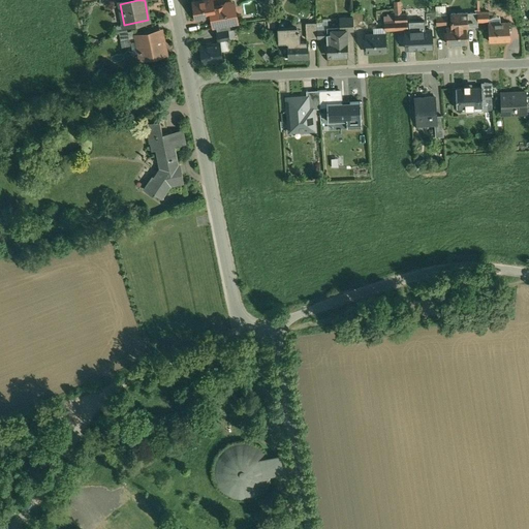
[(212,0),(206,0),(192,2),(195,20),(212,18),(215,17),(214,8),(212,0)]
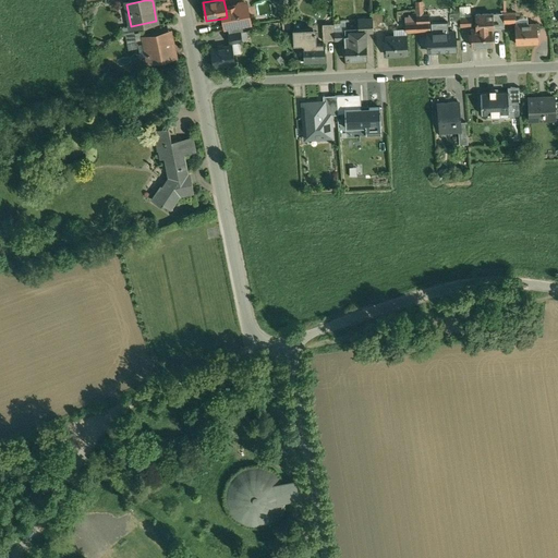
[(237,7),(226,9),(227,17),(223,19),(226,29),(251,25),(247,5),(245,5),(243,3),(239,4),(237,7)]
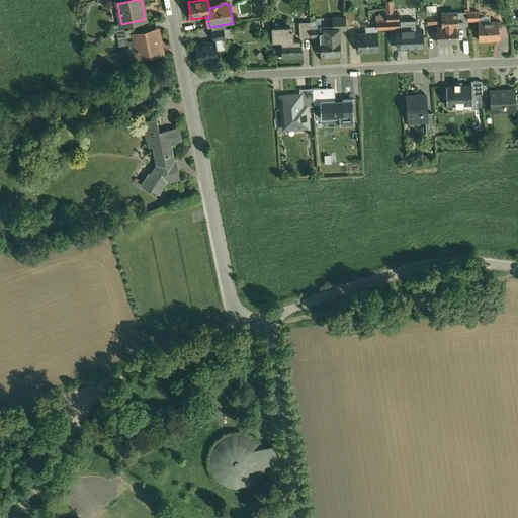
[(354,12),(345,12),(346,18),(346,26),(355,26),(354,12)]
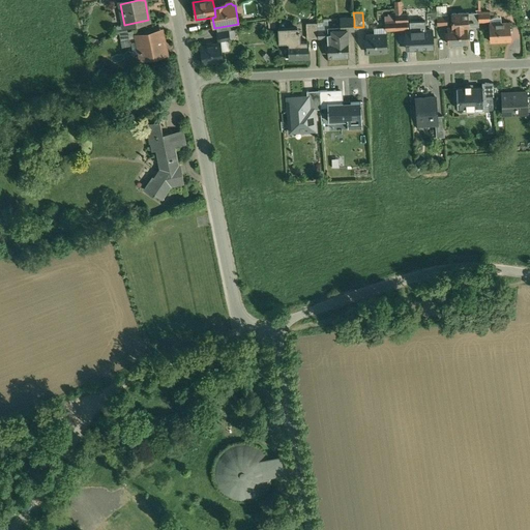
[(490,22),(490,12),(478,13),(478,22),(490,22)]
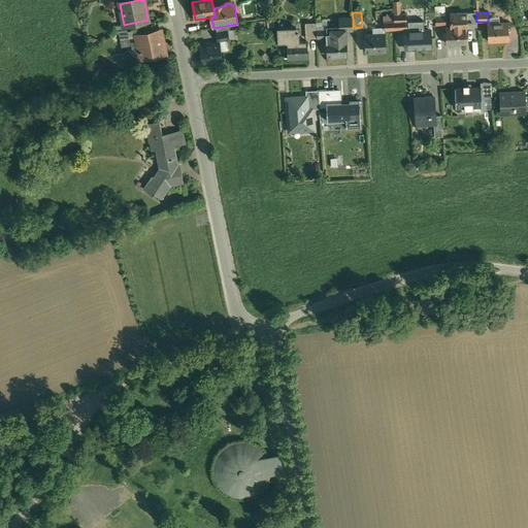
[(466,13),(450,14),(451,28),(446,28),(447,44),(465,43),(465,28),(467,28),(466,13)]
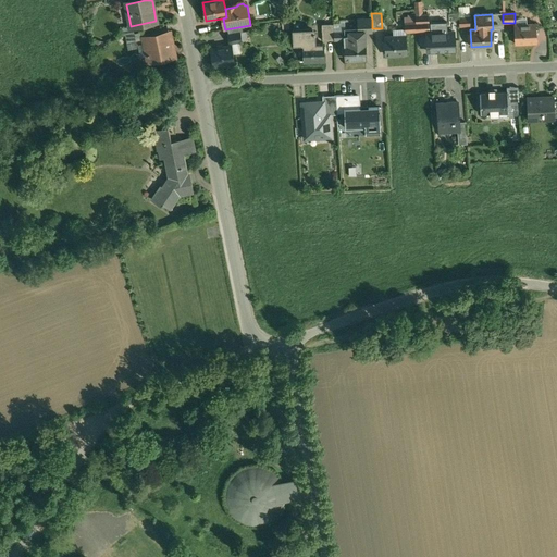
[(503,14),(492,14),(493,29),(504,28),(503,23),(503,14)]
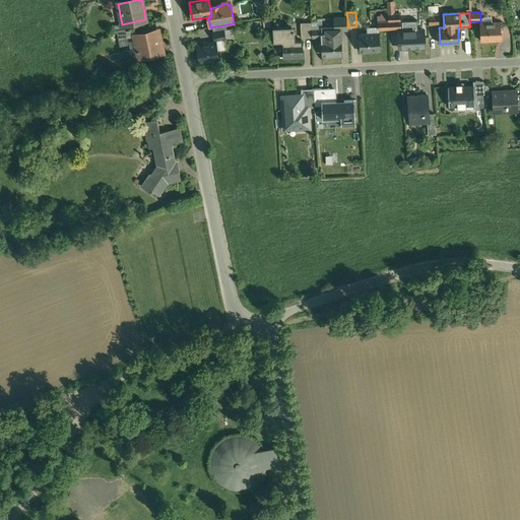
[(399,14),(388,14),(388,21),(389,28),(399,28),(399,21),(399,14)]
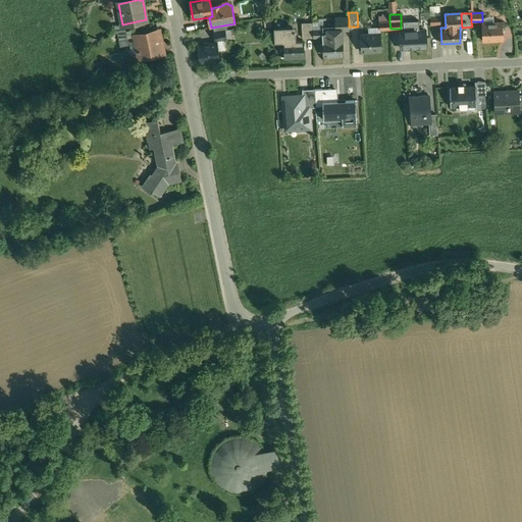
[(440,15),(430,16),(430,25),(441,24),(440,15)]
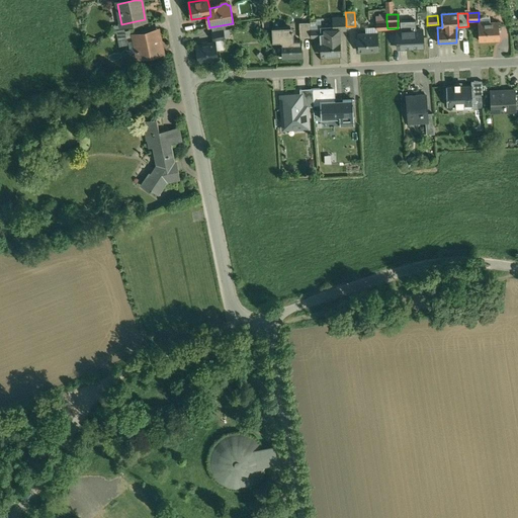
[(346,18),(332,19),(333,29),(339,29),(339,30),(346,29),(346,26),(346,18)]
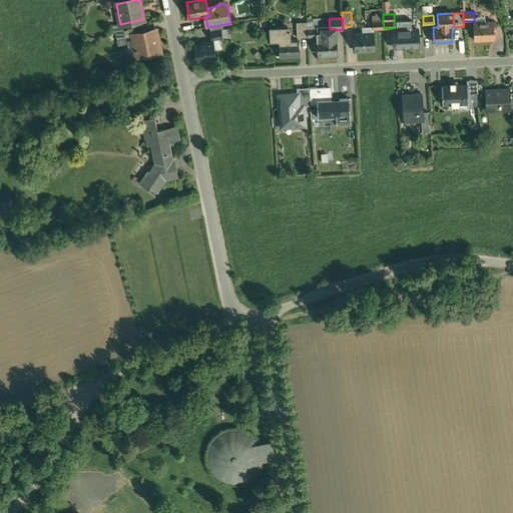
[(383,21),(373,22),(373,29),(384,28),(383,21)]
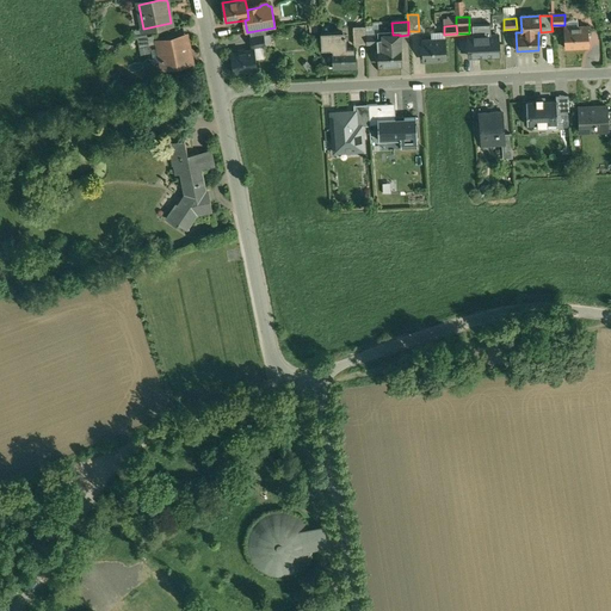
[(365,26),(353,28),(353,44),(366,44),(366,35),(365,26)]
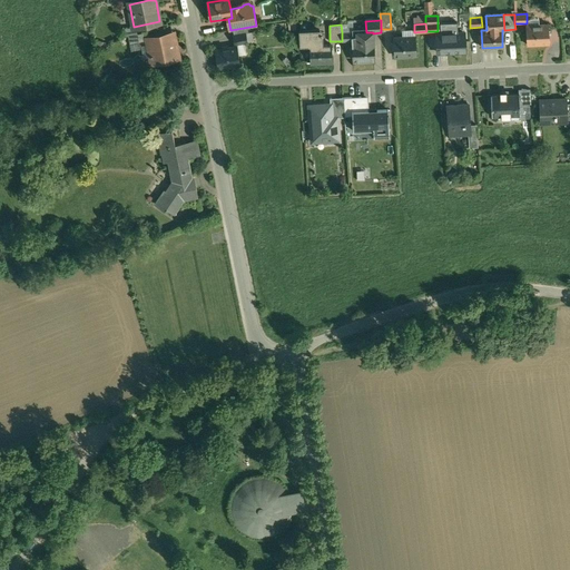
[(547,26),(527,26),(528,45),(548,43),(547,26)]
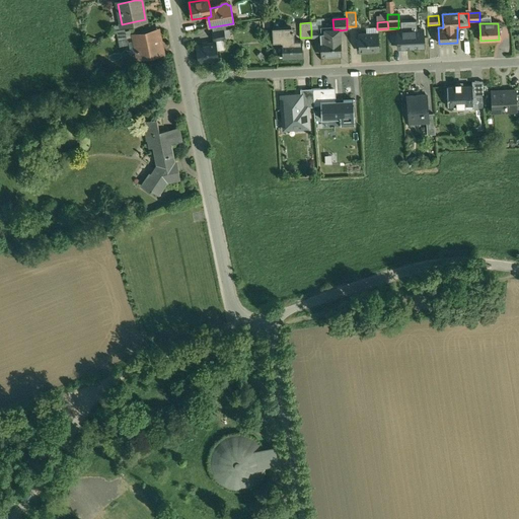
[(130,29),(117,32),(119,40),(131,38),(130,29)]
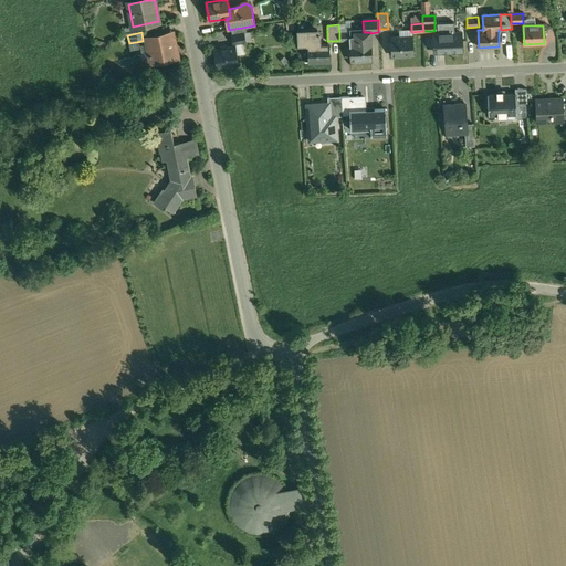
[(321,32),(299,33),(299,46),(308,45),(310,63),(329,62),(328,44),(321,44),(321,32)]
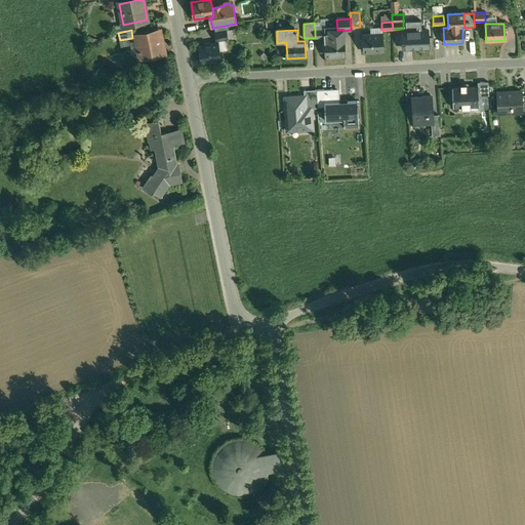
[(325,30),(315,30),(315,38),(325,38),(324,31),(325,31),(325,30)]
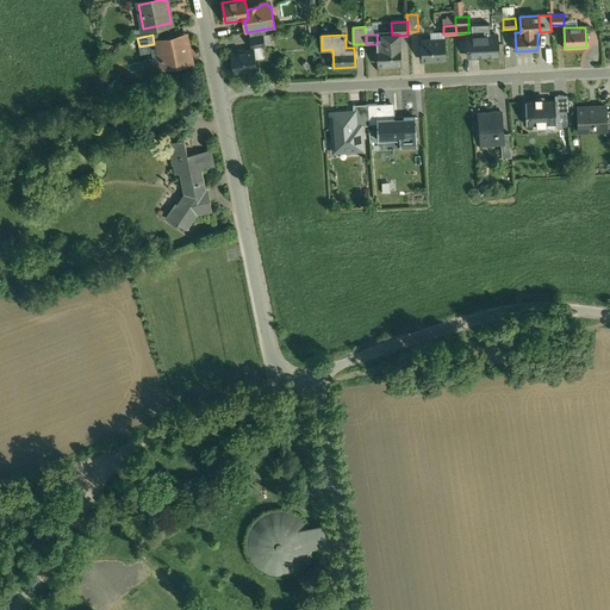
[(399,36),(399,35),(392,35),(378,36),(377,36),(378,44),(379,66),(400,64),(399,36)]
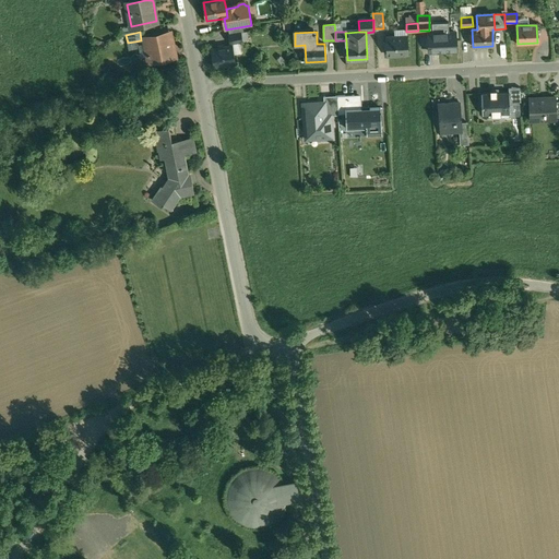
[(455,33),(429,34),(430,51),(456,50),(455,33)]
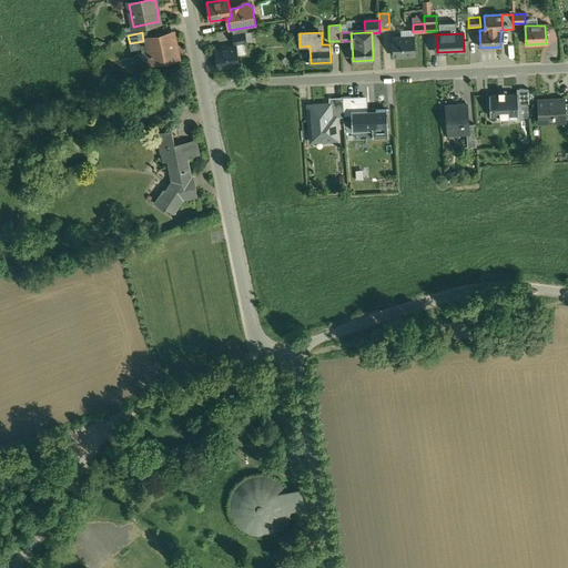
[(173,34),(146,40),(151,62),(178,57),(173,34)]
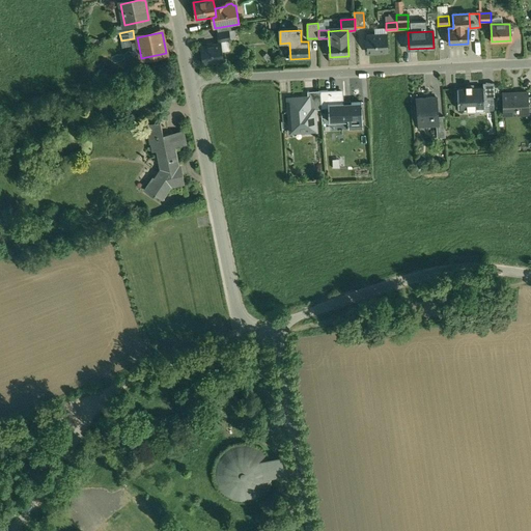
[(228,32),(217,34),(218,42),(230,39),(228,32)]
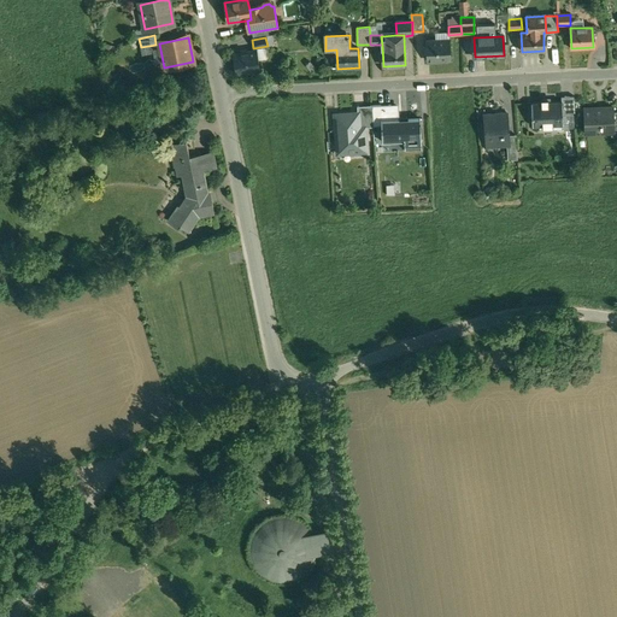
[(450,40),(427,41),(428,62),(451,60),(450,40)]
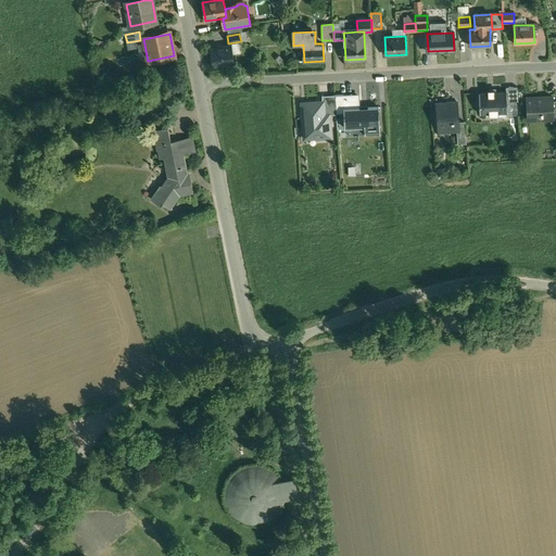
[(230,46),(211,50),(214,66),(234,62),(230,46)]
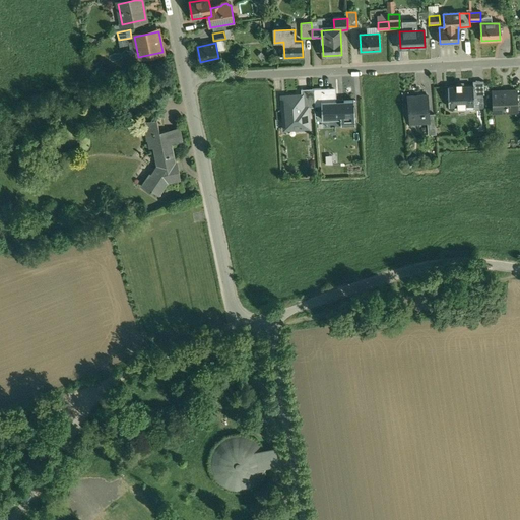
[(456,84),(456,86),(448,86),(449,107),(457,107),(457,109),(466,109),(466,107),(474,106),(474,105),(473,85),(462,86),(462,84),(457,84),(456,84)]
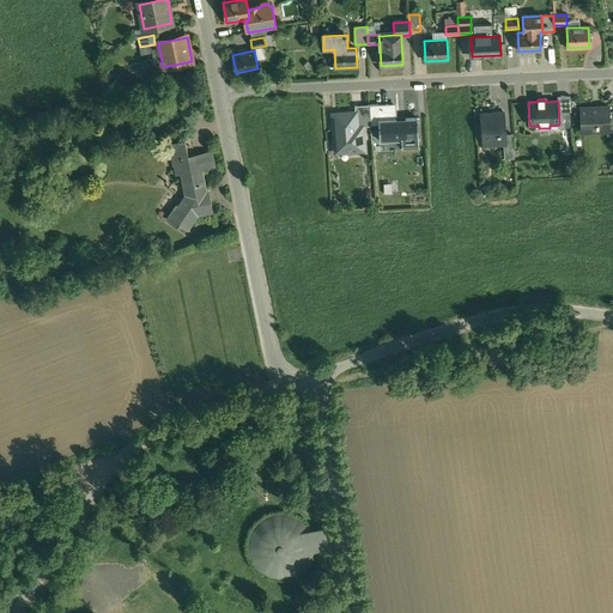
[(370,105),(354,107),(356,113),(360,113),(362,127),(371,127),(370,105)]
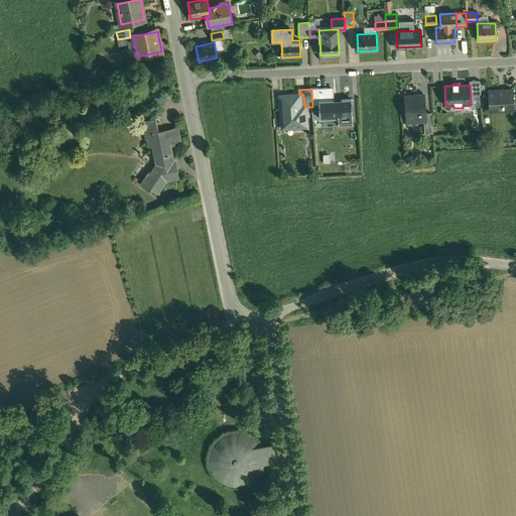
[(513,91),(489,92),(490,112),(514,111),(514,109),(513,95),(513,91)]
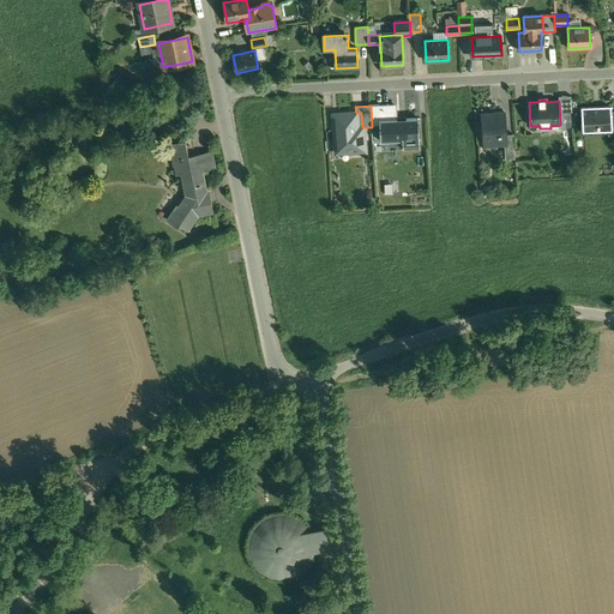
[(356,113),(333,115),(335,140),(341,140),(342,154),(363,151),(362,127),(361,113),(356,113)]
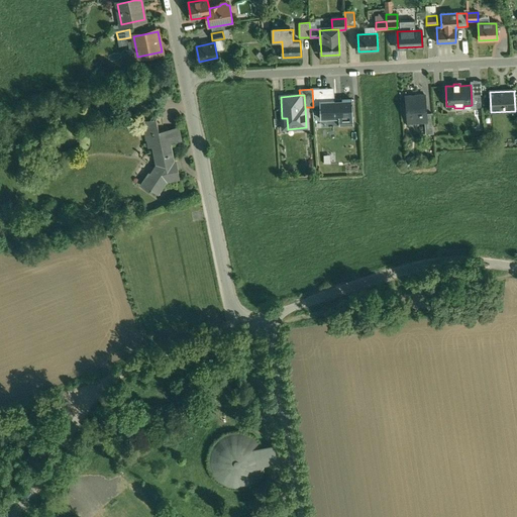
[(425,95),(406,96),(407,120),(417,119),(418,122),(424,122),(427,121),(426,114),(425,95)]
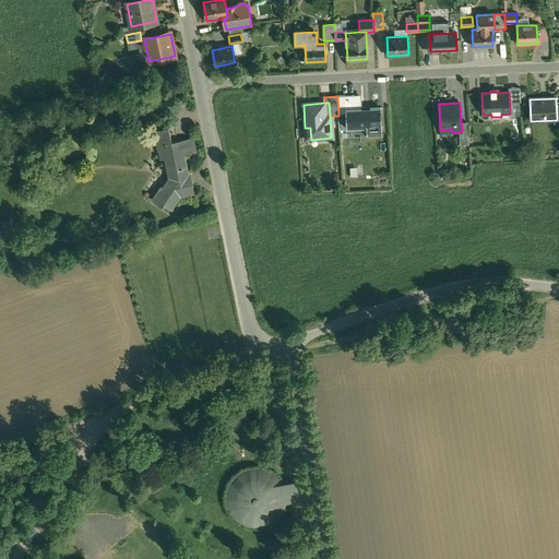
[(380,108),(345,109),(346,129),(347,129),(366,128),(366,129),(367,138),(382,137),(381,107),(380,107),(380,108)]
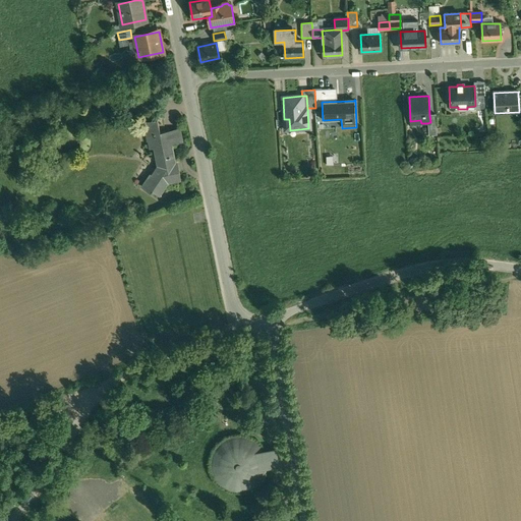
[(436,114),(429,115),(430,122),(427,123),(428,129),(437,128),(436,114)]
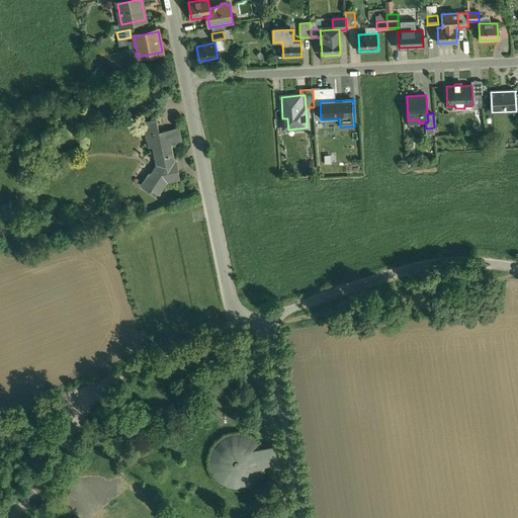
[(168,130),(159,132),(156,118),(143,120),(147,140),(149,140),(150,146),(154,145),(157,165),(155,168),(154,167),(150,173),(149,172),(149,173),(150,174),(144,183),(151,188),(149,191),(150,191),(151,190),(152,191),(152,190),(159,195),(167,182),(180,179),(178,170),(177,170),(171,144),(168,130)]
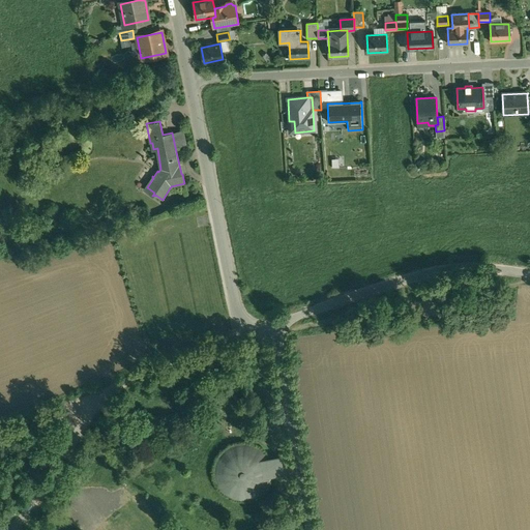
[(183,130),(172,133),(175,147),(186,145),(183,130)]
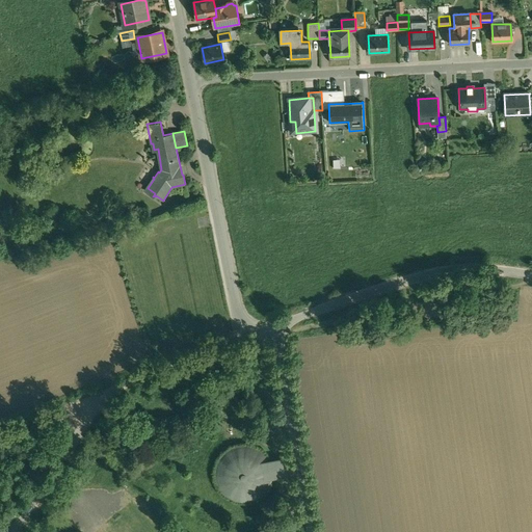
[(259,449),(256,447),(253,446),(249,445),(246,445),(242,444),(238,445),(236,445),(234,446),(231,447),(228,449),(225,451),(224,452),(222,453),(221,455),(219,458),(218,460),(217,462),(216,464),(216,467),(216,469),(215,471),(215,473),(215,476),(216,478),(216,480),(217,483),(218,485),(219,487),(221,489),(222,491),(224,494),(227,495),(229,496),(232,498),(235,499),(237,500),(240,500),(244,501),(249,500),(251,499),(255,498),(258,497),(261,495),(263,493),(264,491),(266,488),(268,486),(269,484),(270,482),(270,480),(271,477),(271,476),(271,472),(271,469),(271,468),(271,467),(271,466),(270,464),(270,462),(269,459),(267,457),(265,454),(264,452),(261,450),(259,449)]
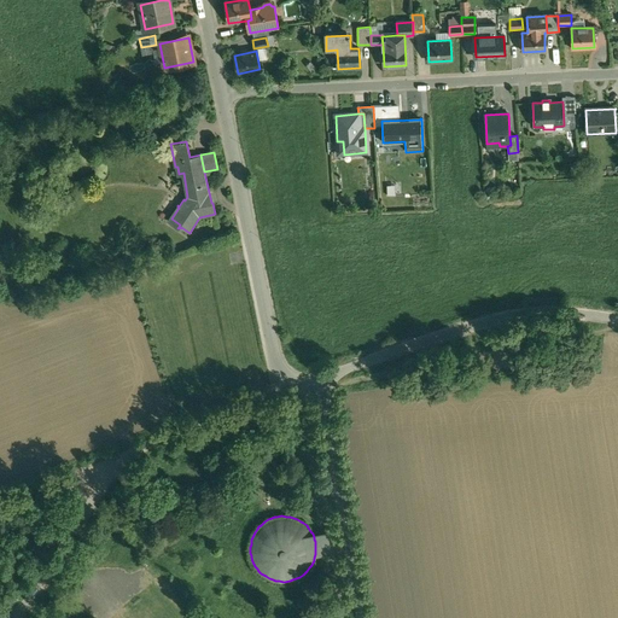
[(326,531),(313,534),(314,537),(314,540),(315,541),(315,542),(315,543),(315,544),(315,548),(315,553),(330,551),(326,531)]
